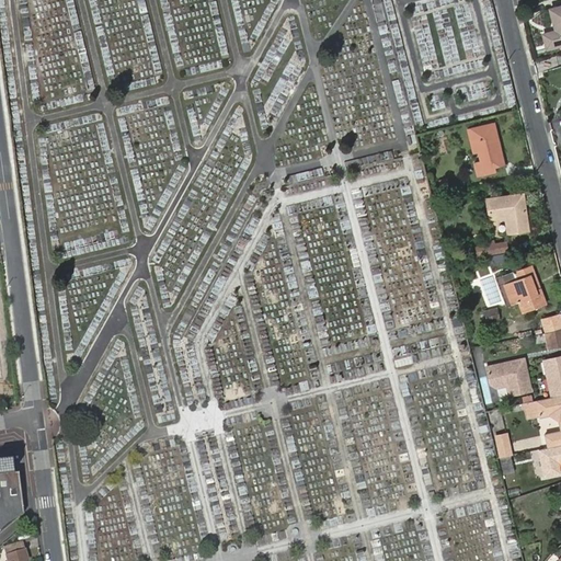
[(560,6),(551,9),(557,31),(544,34),(547,47),(560,43),(560,6)]
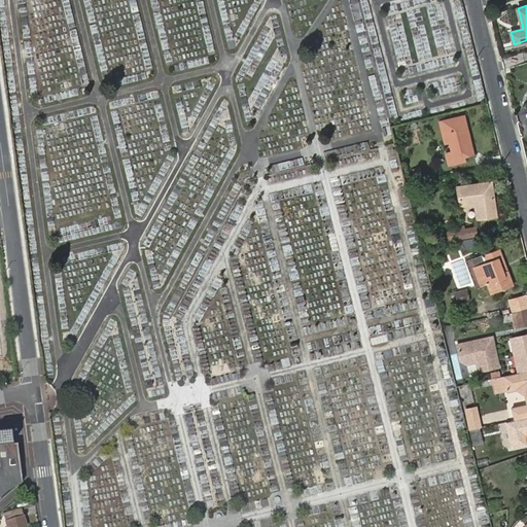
[(464,116),(457,118),(438,123),(444,145),(448,144),(450,151),(444,153),(447,166),(464,162),(463,156),(473,154),(464,116)]
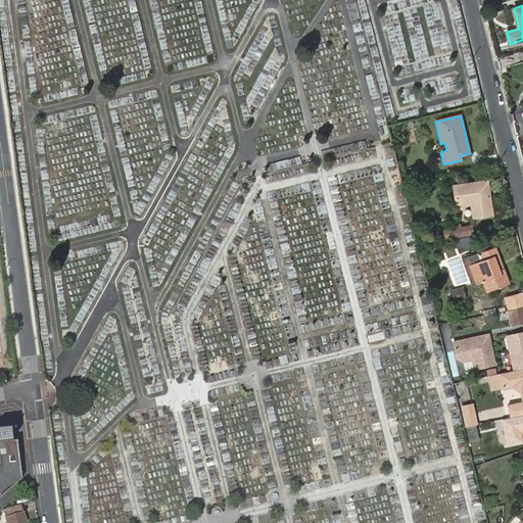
[(454,185),(457,203),(472,201),(474,217),(492,214),(487,180),(454,185)]
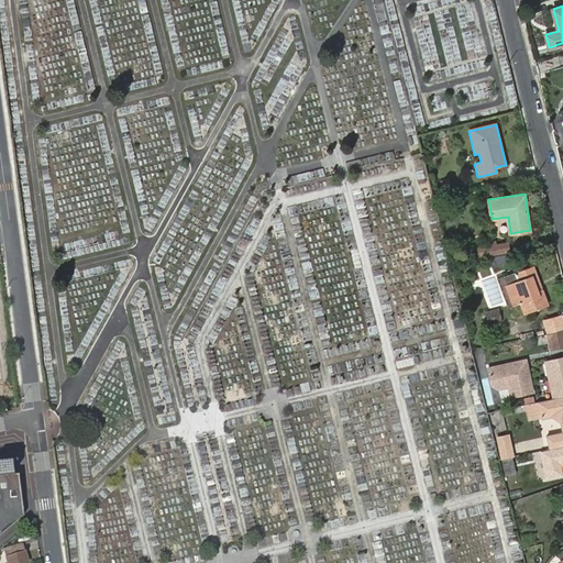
[(510,240),(487,245),(489,256),(512,251),(510,240)]
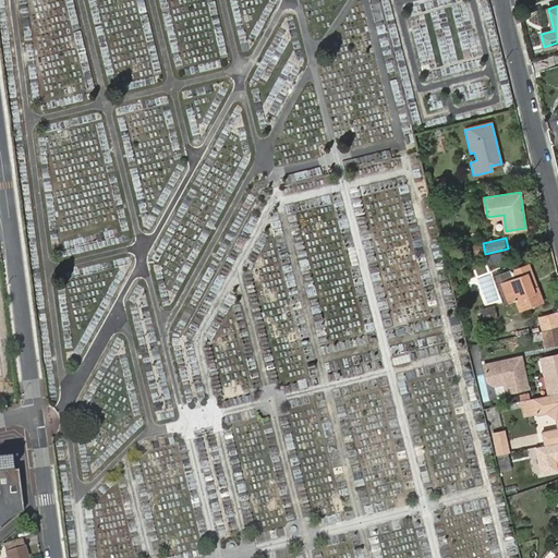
[(526,270),(530,268),(528,259),(511,266),(513,273),(501,278),(509,300),(516,298),(520,307),(542,299),(535,282),(532,284),(531,281),(529,282),(526,279),(529,278),(526,270)]
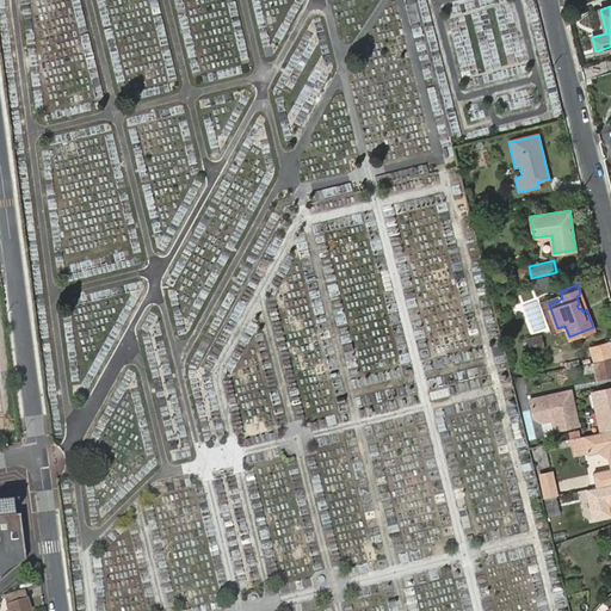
[(586,309),(580,294),(576,296),(579,304),(576,306),(579,309),(581,308),(582,312),(586,309)]
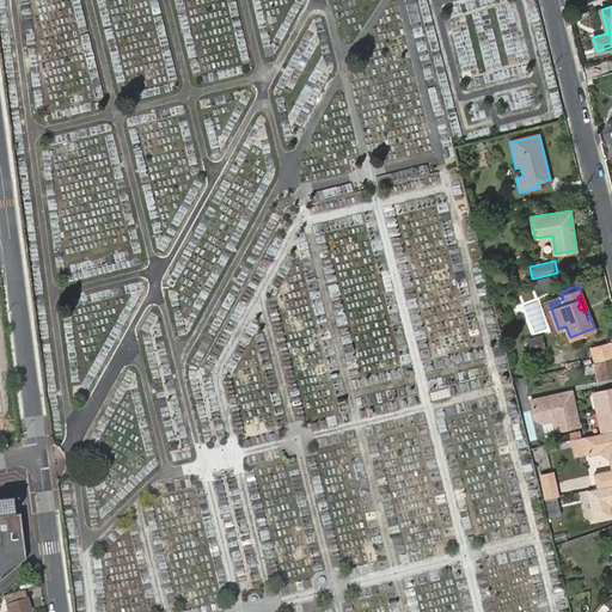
[(537,301),(526,305),(534,331),(545,328),(537,301)]
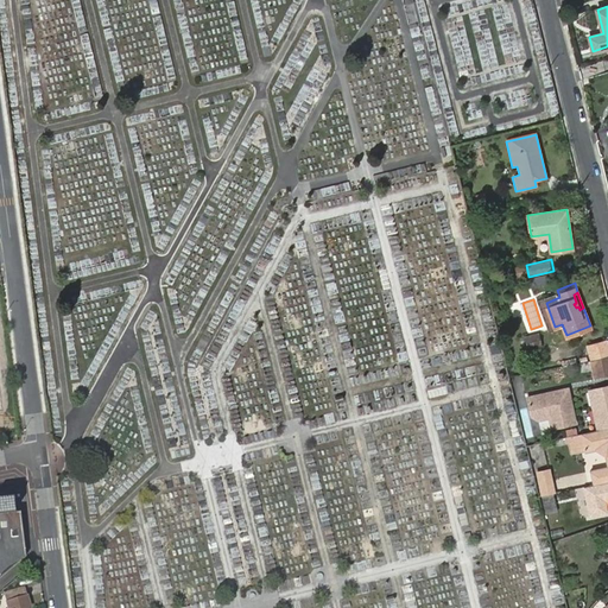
[(527,335),(530,344),(543,341),(542,331),(527,335)]
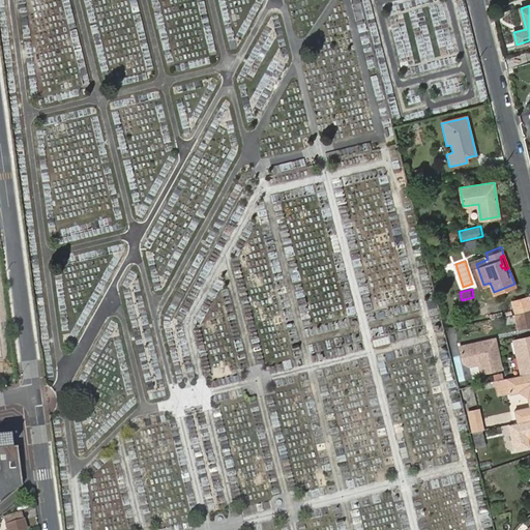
[(511,297),(514,311),(529,306),(529,304),(527,293),(511,297)]
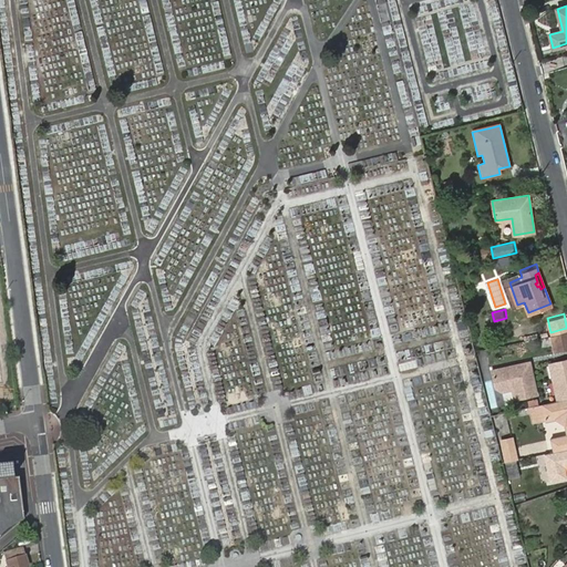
[(557,401),(566,399),(566,360),(549,363),(557,401)]
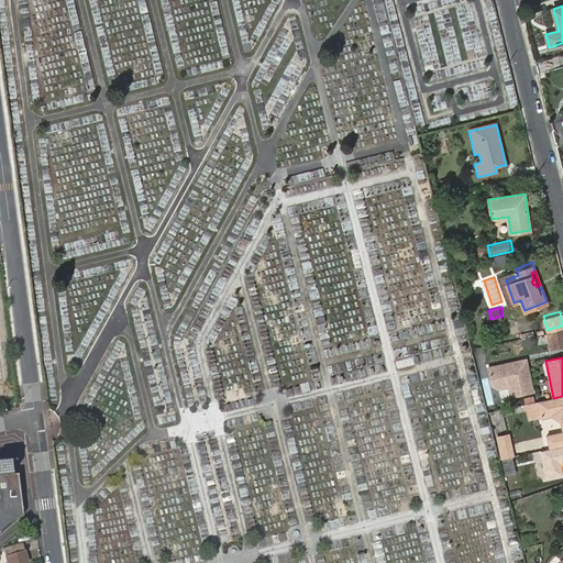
[(509,387),(511,397),(533,392),(526,360),(511,363),(511,366),(506,368),(501,365),(488,368),(492,385),(498,389),(509,387)]
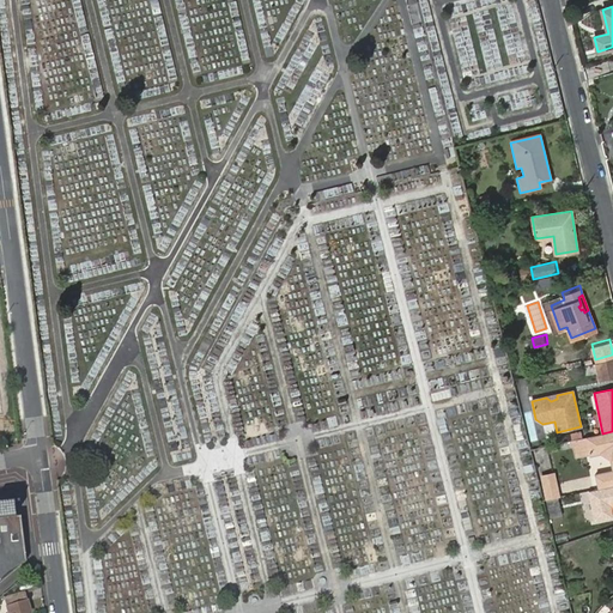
[(554,423),(545,425),(548,438),(557,436),(554,423)]
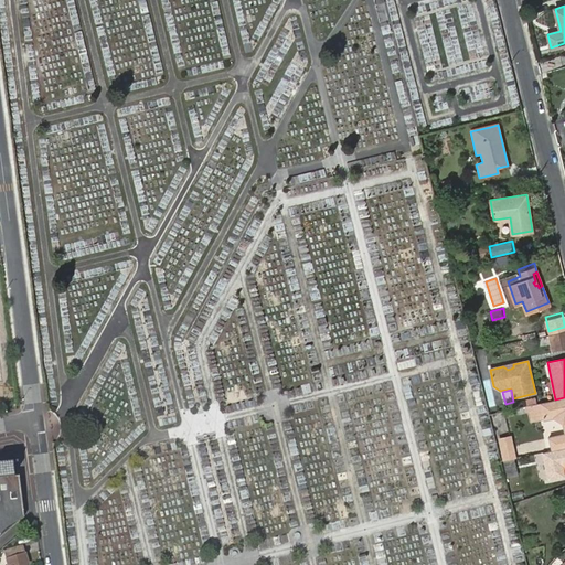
[(564,397),(555,400),(529,406),(530,412),(534,411),(535,416),(541,415),(552,413),(553,419),(555,418),(564,424),(564,436),(550,439),(552,450),(564,447),(564,397)]
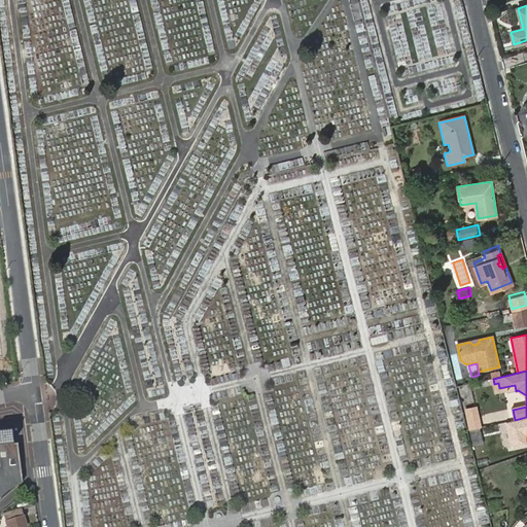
[(499,388),(501,394),(516,391),(515,385),(504,387),(499,388)]
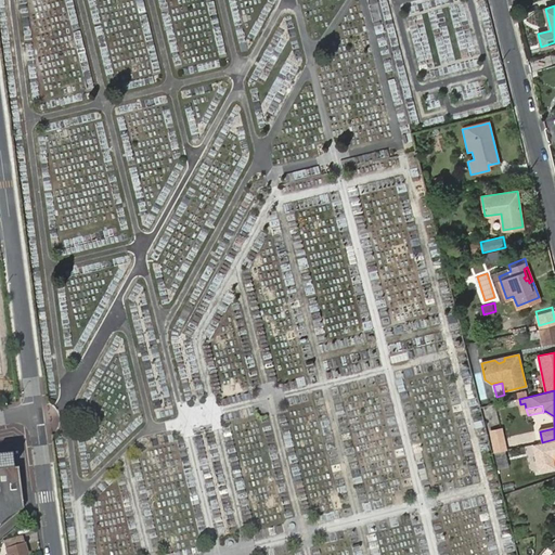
[(489,431),(493,453),(507,450),(502,429),(489,431)]
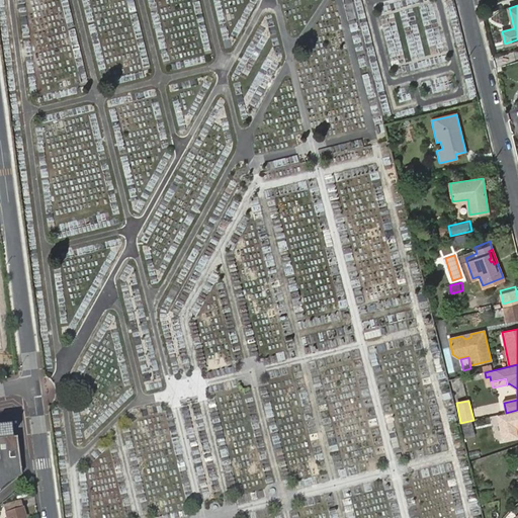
[(517,410),(506,413),(497,415),(502,440),(517,437),(515,428),(517,426),(517,410)]
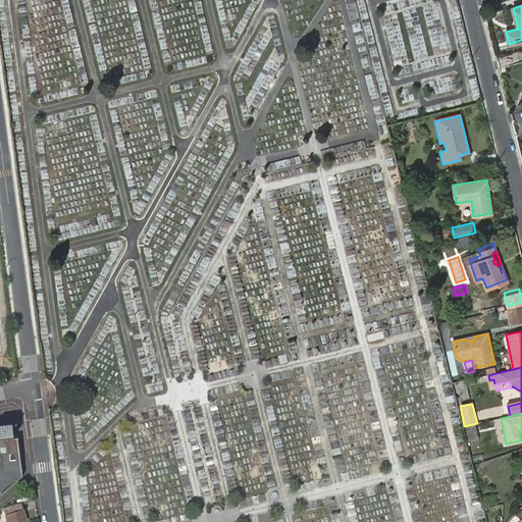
[(477,426),(467,428),(470,439),(480,437),(477,426)]
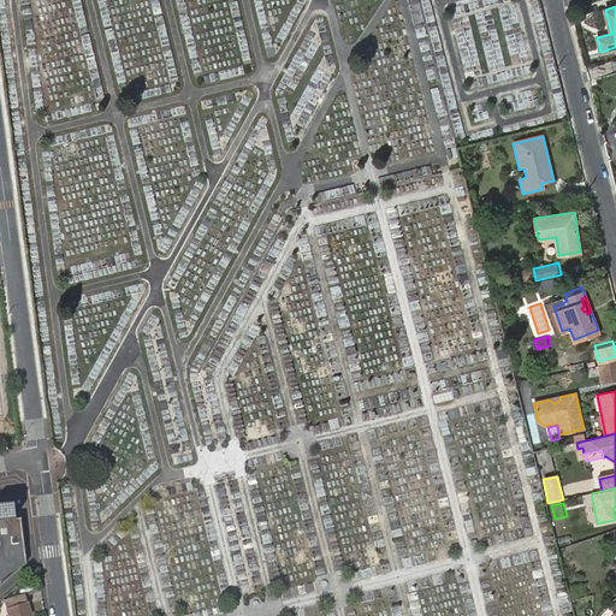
[(0,584),(27,562),(22,521),(0,522),(0,584)]
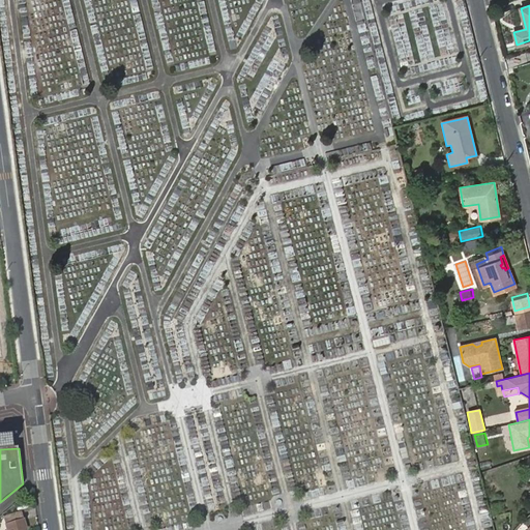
[(21,512),(4,518),(6,525),(23,520),(21,512)]
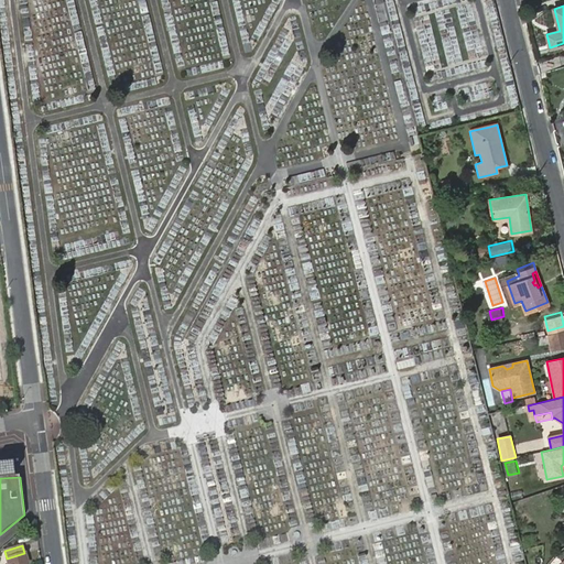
[(23,563),(26,563),(24,553),(7,559),(8,563),(23,563)]
